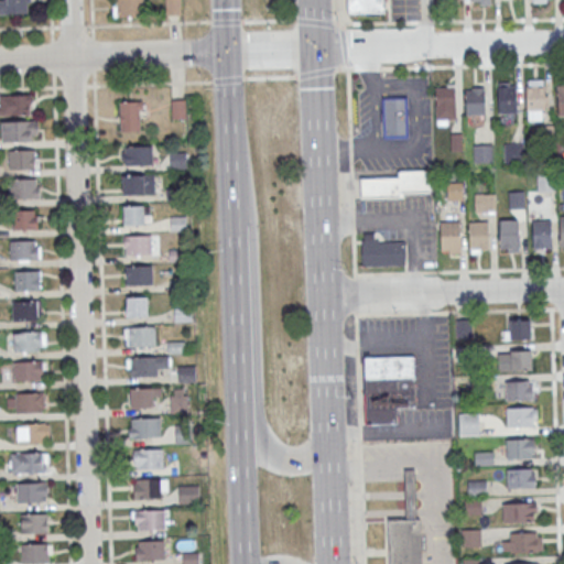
[(0,0),(0,12),(31,13),(30,0),(0,0)]
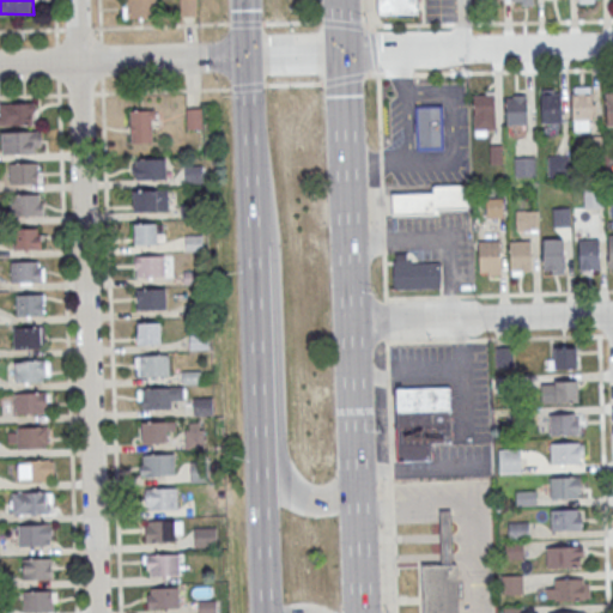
[(122,0),(122,18),(155,18),(155,0),(122,0)]
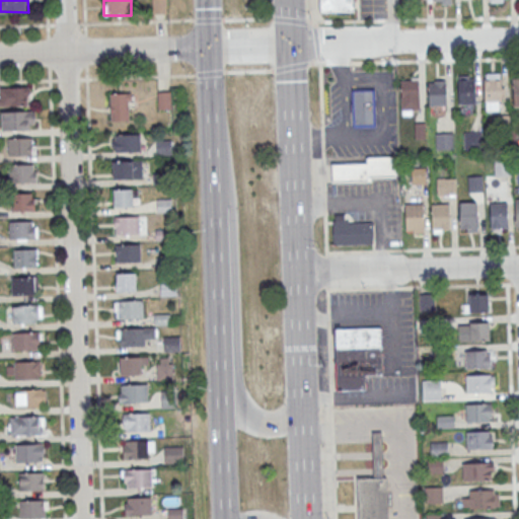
[(166,0),(151,0),(152,13),(167,12),(166,0)]
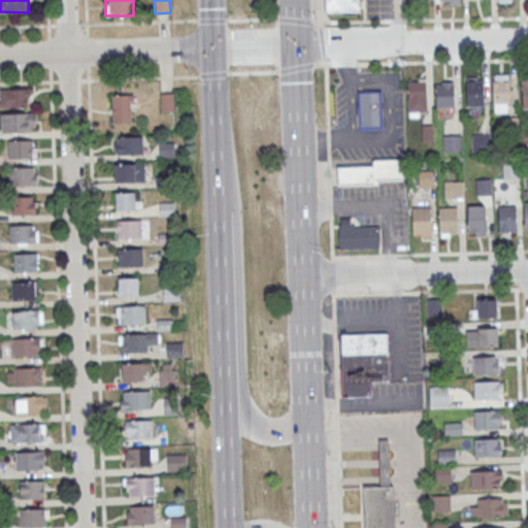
[(325,0),(361,0),(362,11),(326,12),(325,0)]
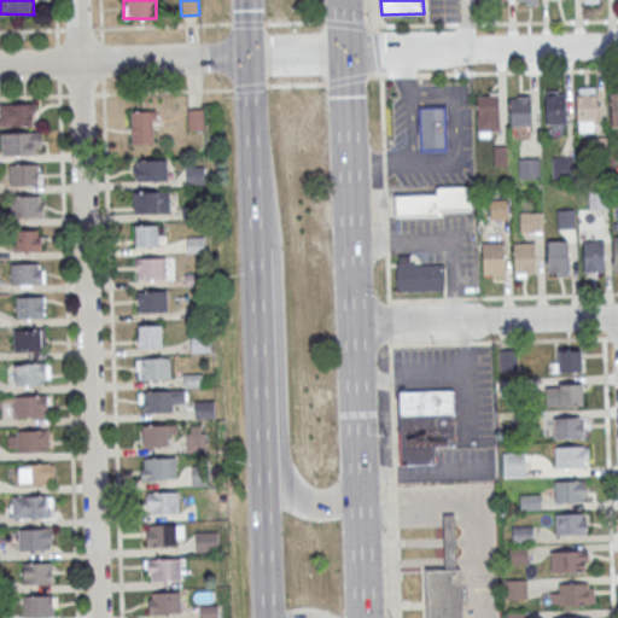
[(577,94),(598,93),(599,120),(577,121),(577,94)]
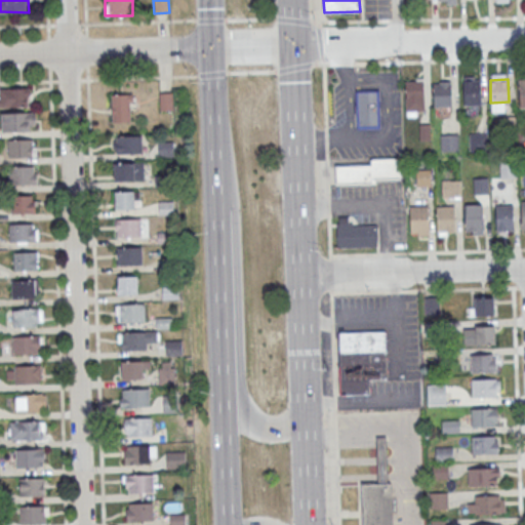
[(463,80),(481,80),(482,105),(465,106),(463,80)]
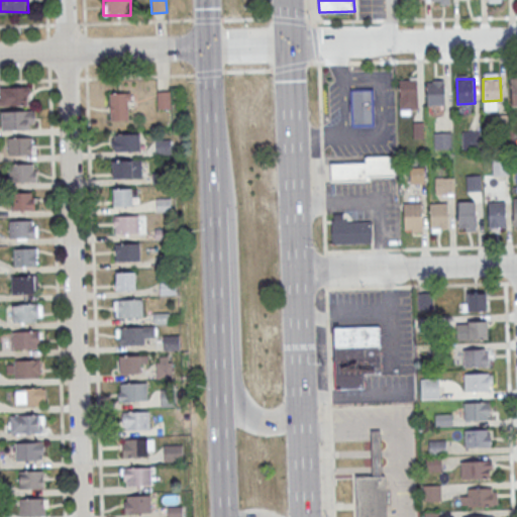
[(400,80),(417,80),(418,109),(401,109),(400,80)]
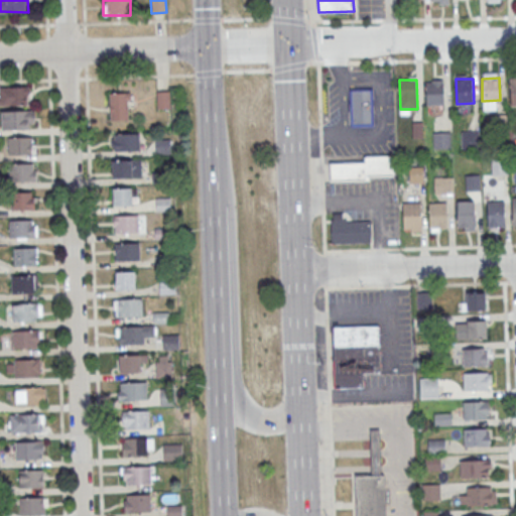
[(426,81),(443,80),(444,104),(427,105),(426,81)]
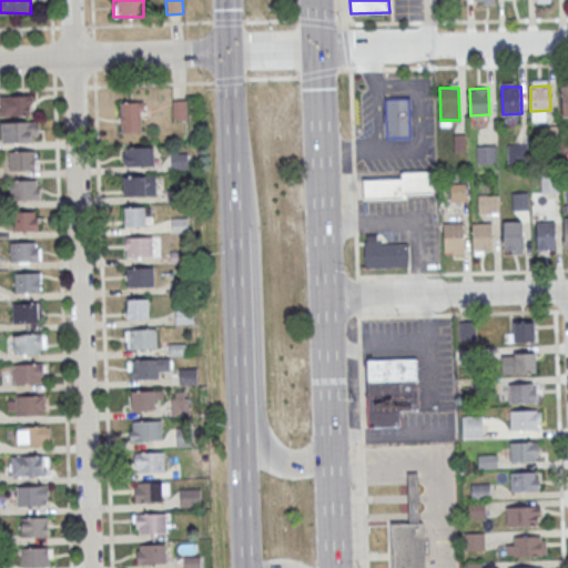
[(34,95),(0,95),(0,114),(34,114),(34,95)]
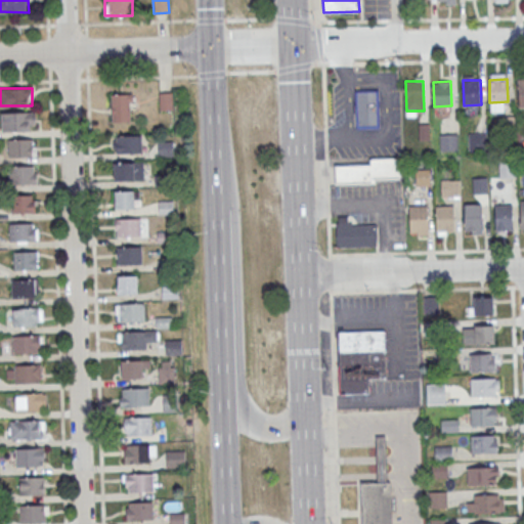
[(379,90),(356,90),(356,128),(379,128),(379,90)]
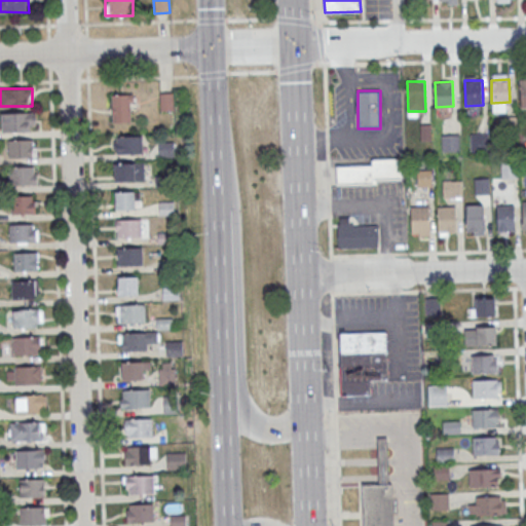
[(174,92),(160,92),(160,110),(174,110),(174,92)]
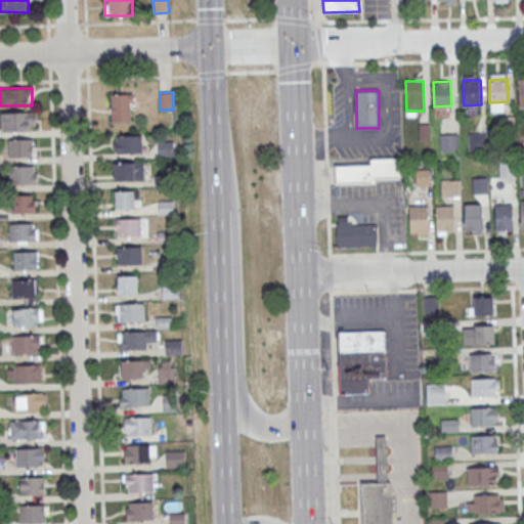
[(134,121),(134,93),(111,93),(111,121),(134,121)]
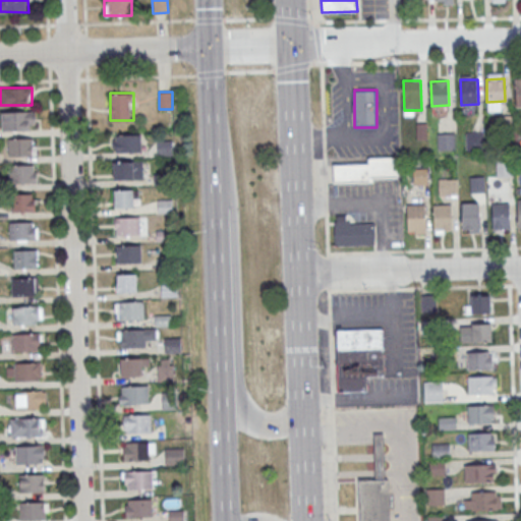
[(37,129),(37,111),(1,111),(1,129),(37,129)]
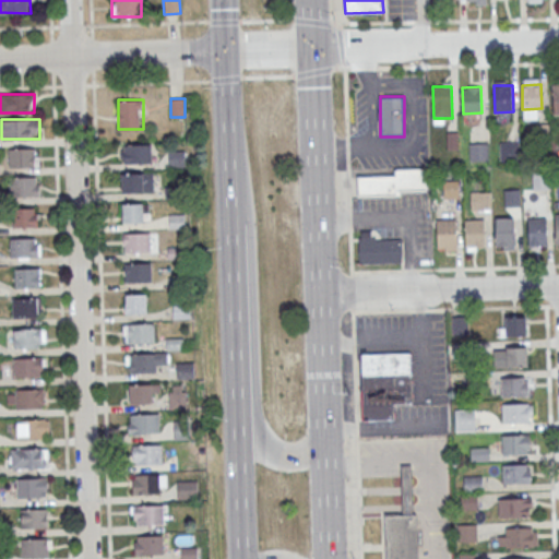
[(500,142),(519,142),(520,162),(500,162),(500,142)]
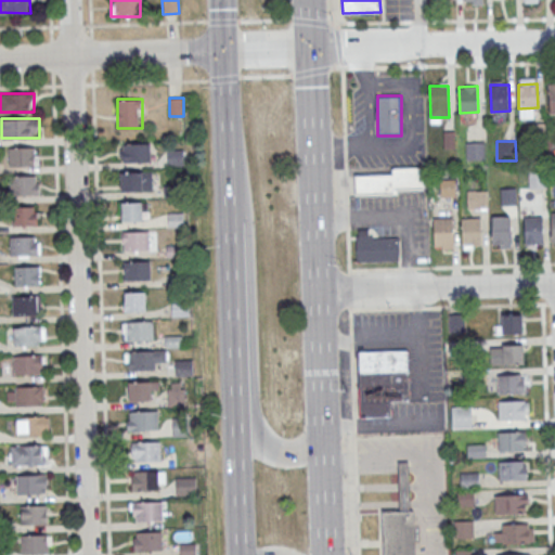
[(467,142),(485,142),(485,159),(467,159),(467,142)]
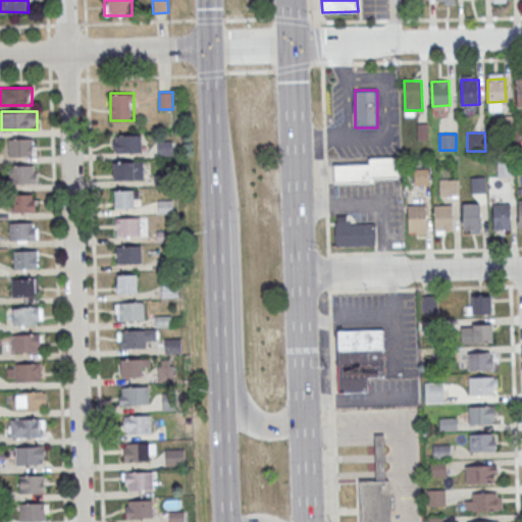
[(113,135),(113,152),(143,152),(143,135),(113,135)]
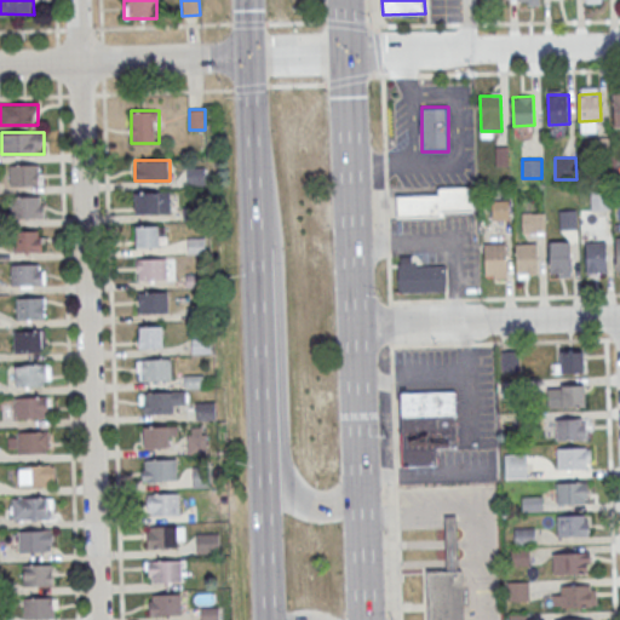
[(10,185),(39,185),(39,164),(10,164),(10,185)]
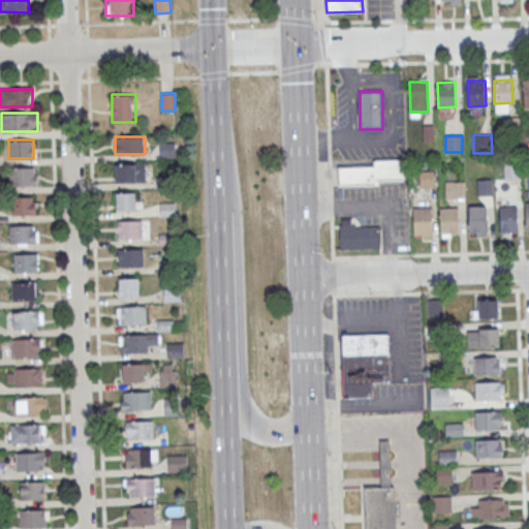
[(159,158),(175,158),(175,142),(159,142),(159,158)]
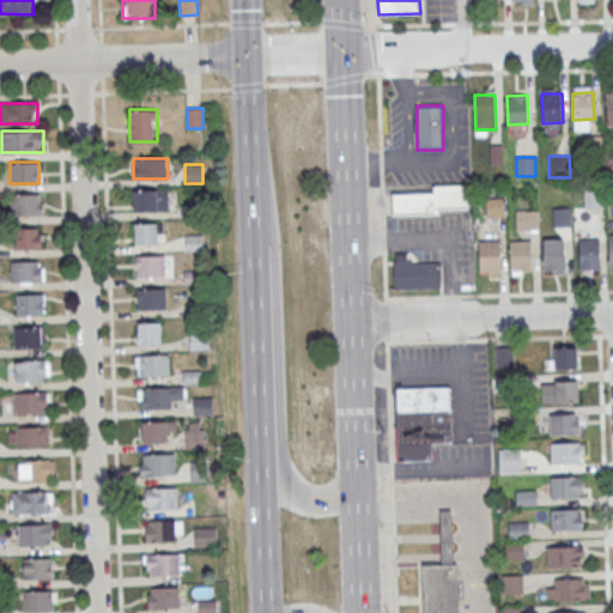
[(431,193),(393,193),(393,213),(467,212),(467,186),(431,186),(431,193)]
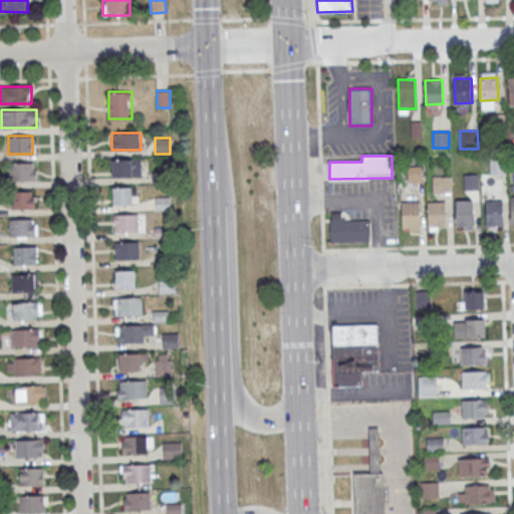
[(142,177),(142,158),(111,158),(111,177),(142,177)]
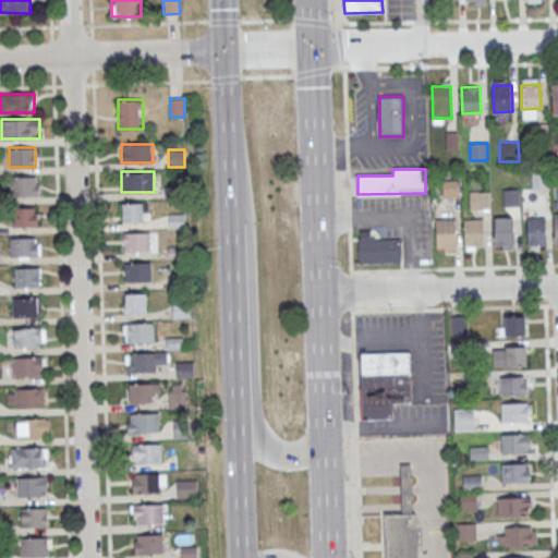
[(532,172),(549,172),(550,190),(533,190),(532,172)]
